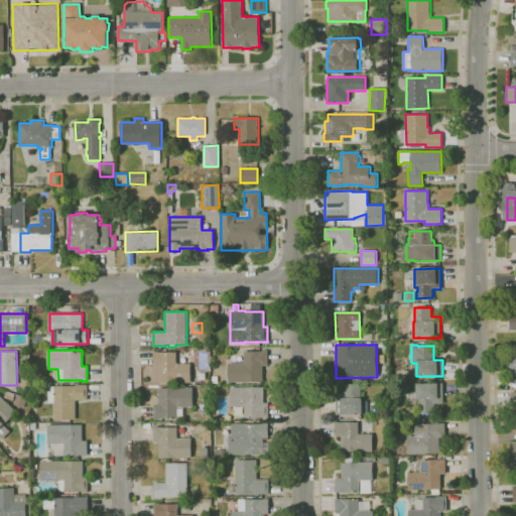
[(191,383),(154,383),(154,366),(153,366),(153,351),(158,351),(158,352),(177,352),(177,363),(191,363),(191,383)]
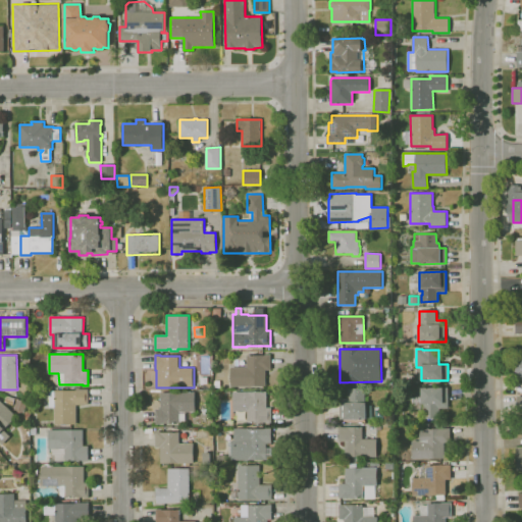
[(266,386),(231,386),(231,367),(247,367),(247,355),(265,355),(271,355),(271,370),(266,370),(266,386)]
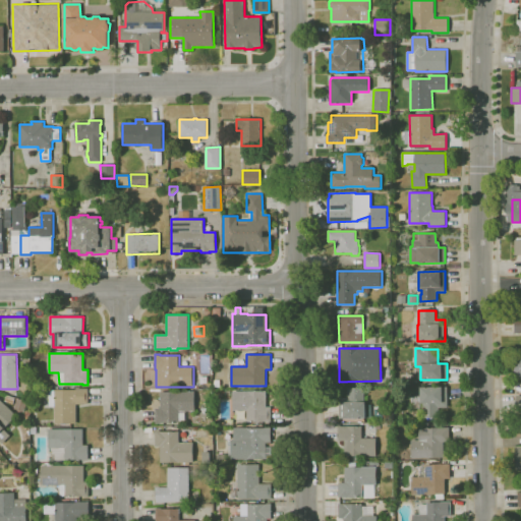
[(439,417),(421,417),(421,409),(413,409),(412,396),(421,396),(421,387),(447,387),(448,408),(439,408),(439,417)]
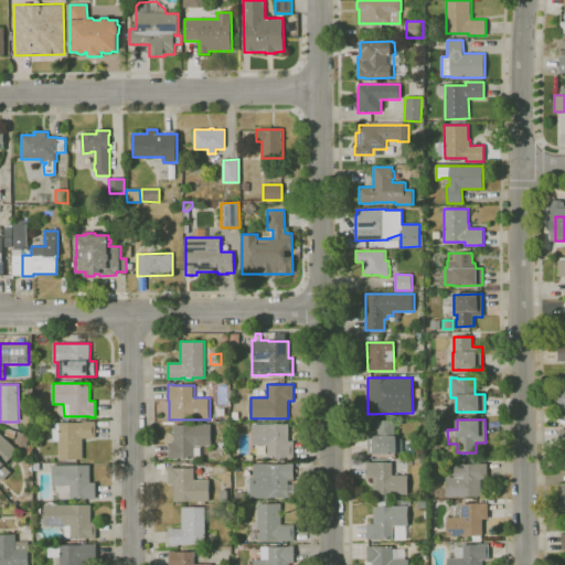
[(396,454),(373,454),(373,437),(373,432),(377,432),(377,420),(395,420),(395,436),(396,436),(396,454)]
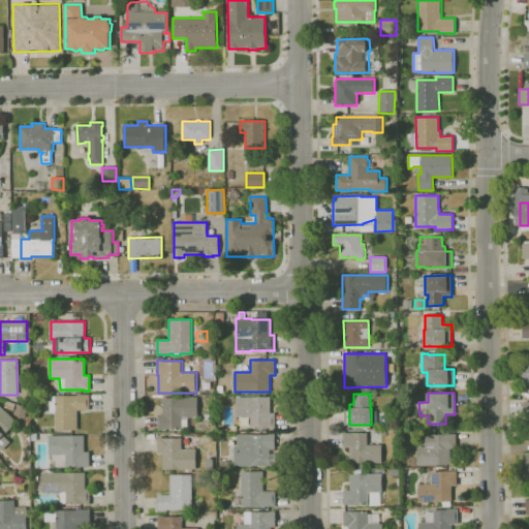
[(78,430),(56,430),(56,412),(50,412),(50,397),(56,397),(56,396),(78,396),(78,395),(89,395),(89,410),(78,410),(78,430)]
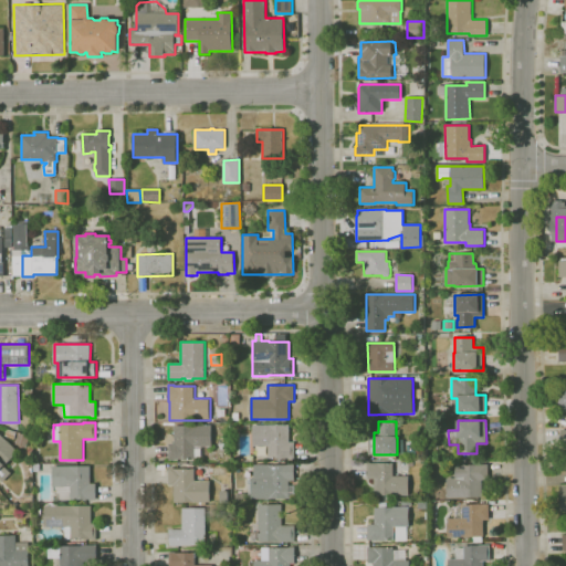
[(294,459),(269,459),(269,457),(260,457),(260,447),(253,447),(253,425),(289,425),(290,442),(294,442),(294,459)]
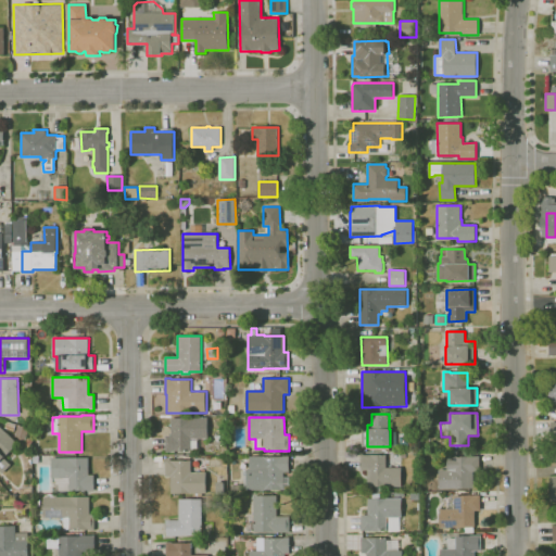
[(165,452),(165,436),(172,436),(172,418),(209,418),(209,439),(199,439),(199,450),(191,450),(191,451),(172,451),(172,452),(165,452)]
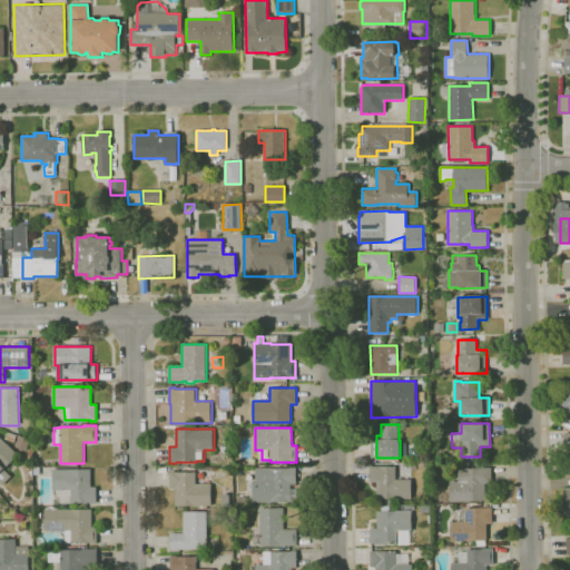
[(15,442),(6,440),(8,432),(17,435),(15,442)]
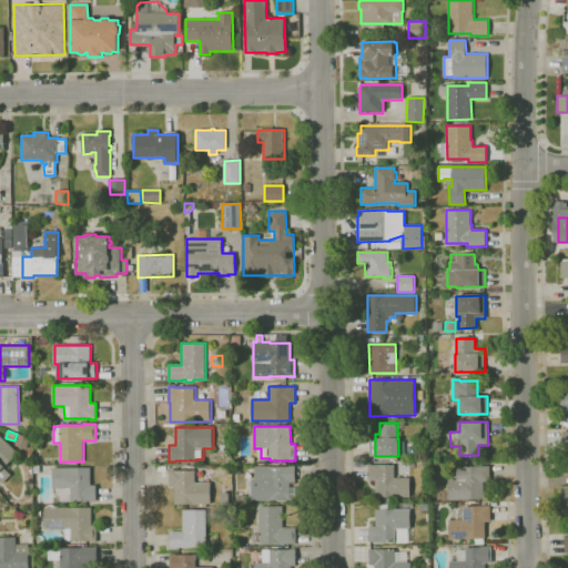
[(0,472),(0,434),(19,453),(0,472)]
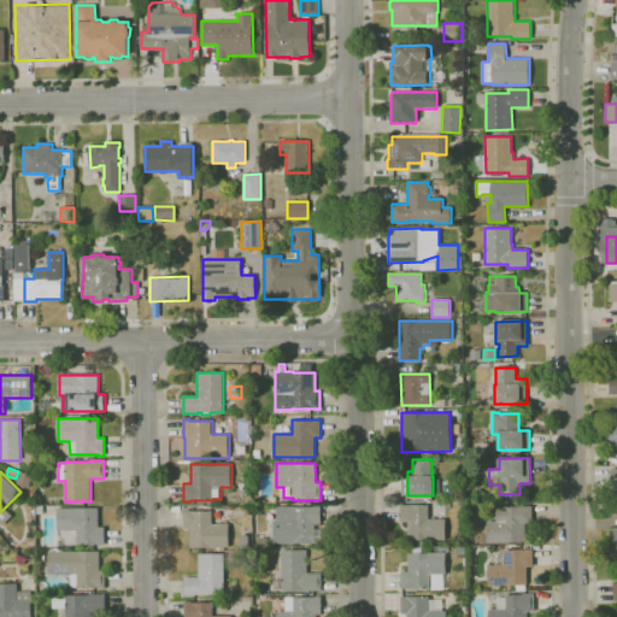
[(29,487),(18,483),(22,471),(33,475),(29,487)]
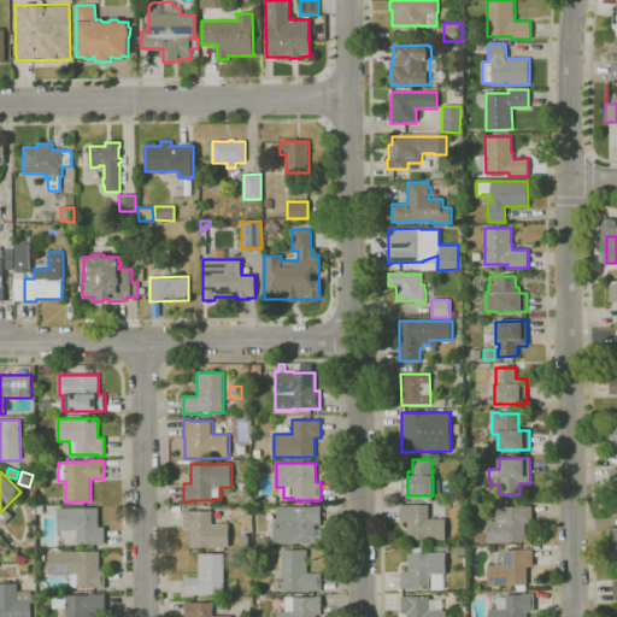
[(446,540),(409,540),(409,522),(399,522),(399,521),(400,521),(400,505),(429,504),(429,519),(445,519),(446,540)]
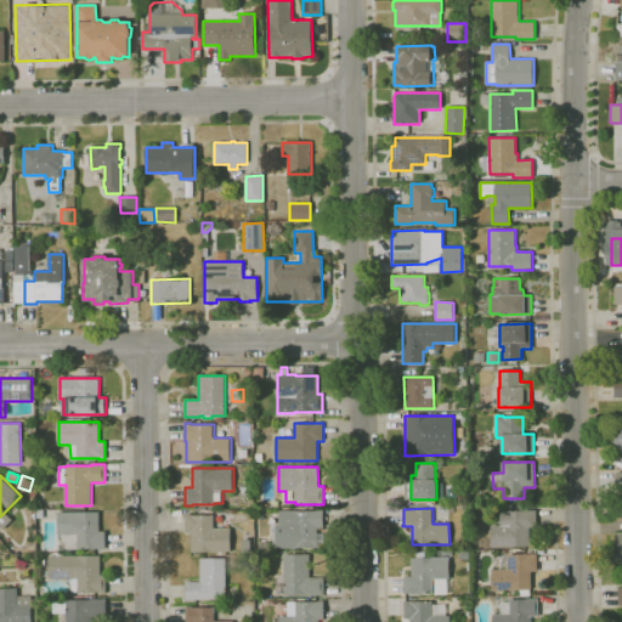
[(324,548),(276,548),(276,547),(272,547),(272,532),(276,532),(276,525),(280,525),(280,510),(297,510),(316,510),(316,509),(323,509),(323,527),(318,527),(318,535),(324,535),(324,548)]
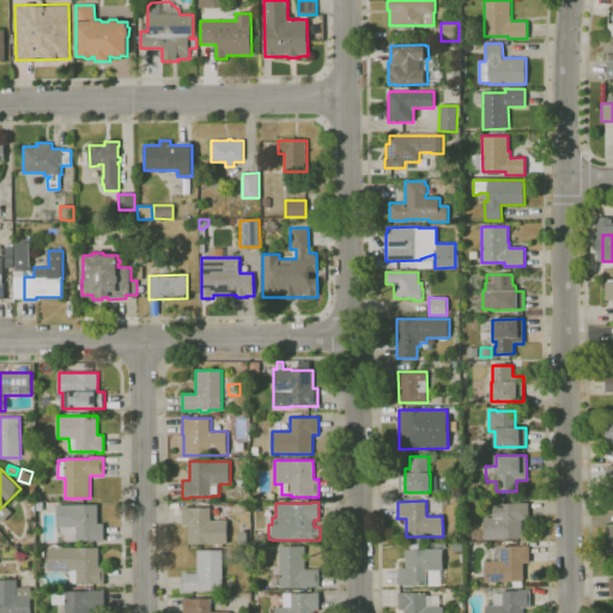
[(483,539),(483,519),(493,517),(493,504),(528,503),(529,521),(521,521),(522,539),(483,539)]
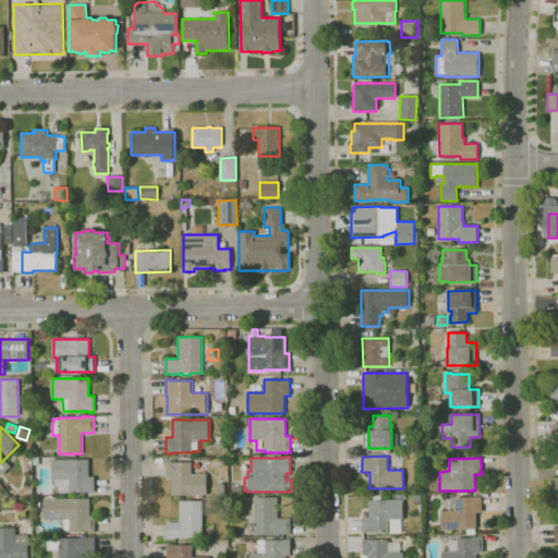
[(95,493),(89,494),(89,492),(71,493),(52,493),(52,481),(52,460),(89,460),(89,476),(95,476),(95,493)]
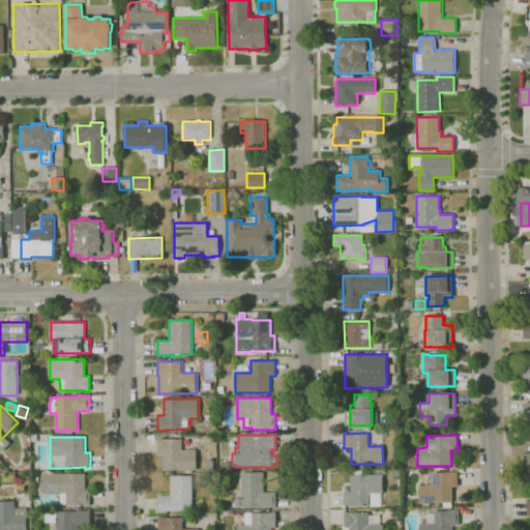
[(197,470),(163,470),(163,453),(158,453),(157,438),(163,438),(163,439),(182,439),(182,450),(197,450),(197,470)]
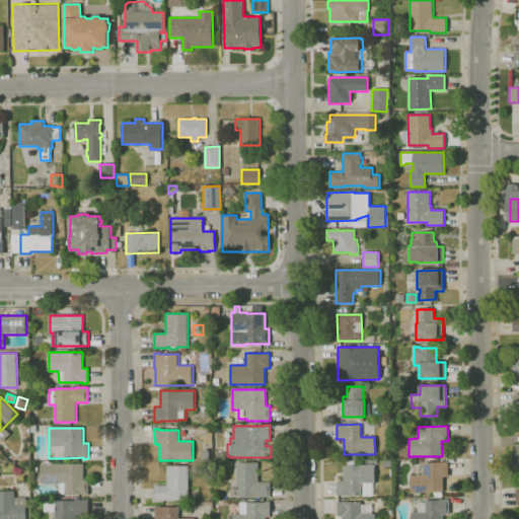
[(88,495),(84,495),(65,495),(65,494),(59,494),(59,483),(42,484),(41,463),(45,463),(45,461),(53,461),(53,463),(65,463),(84,463),(84,479),(88,479),(88,495)]
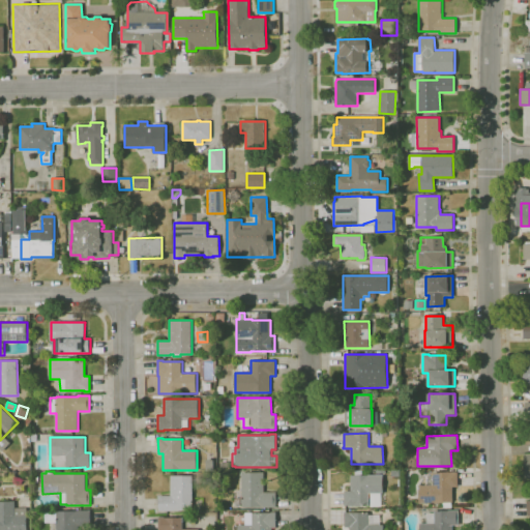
[(276,507),(262,507),(262,506),(242,506),(242,472),(264,472),(264,492),(276,492),(276,507)]
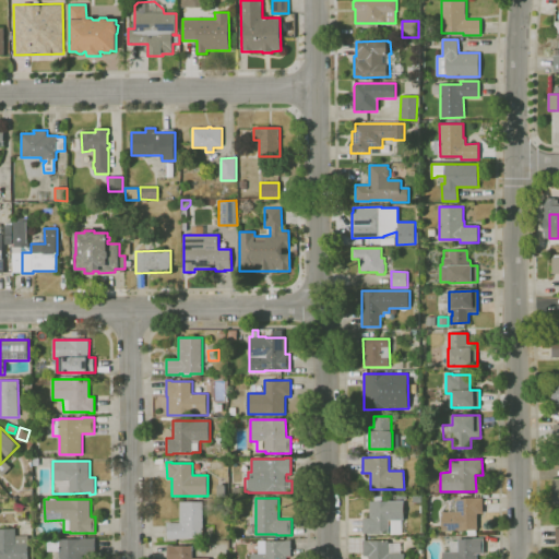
[(443,531),(442,512),(458,511),(456,498),(483,498),(484,513),(477,513),(477,530),(443,531)]
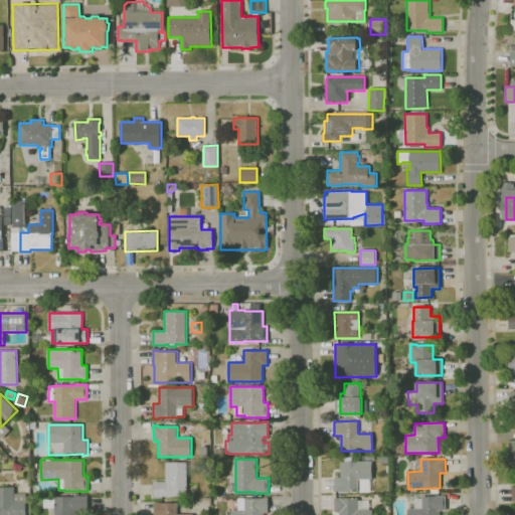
[(166,496),(154,496),(154,482),(166,482),(165,463),(187,462),(187,496),(166,496)]
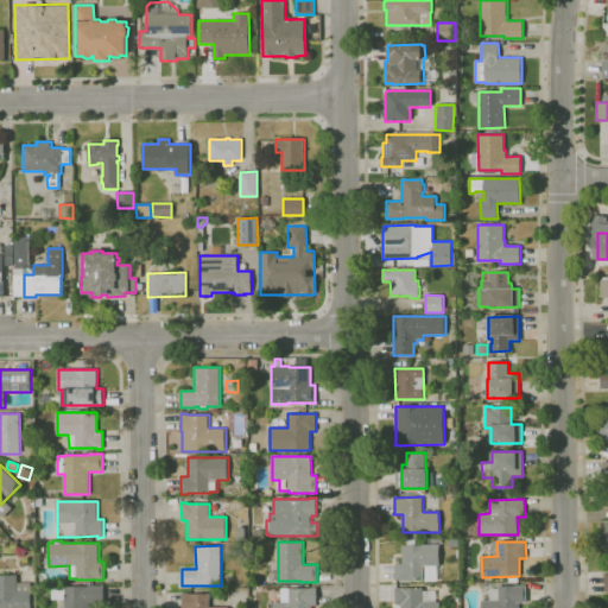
[(425,581),(425,567),(423,567),(423,578),(396,580),(396,563),(403,563),(401,546),(438,545),(439,565),(437,565),(437,580),(425,581)]
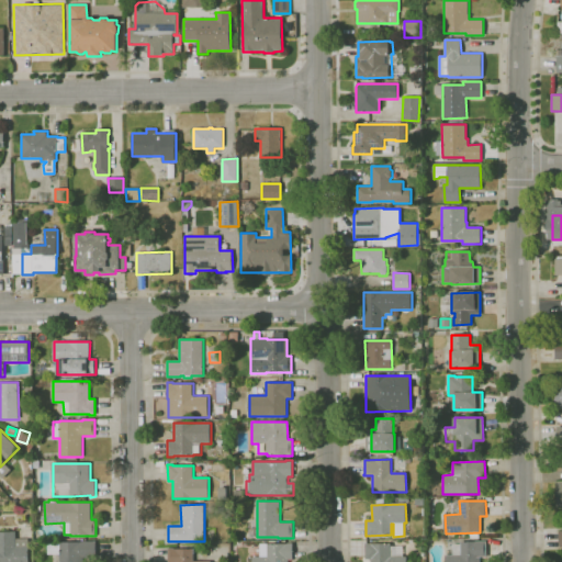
[(0,561),(0,531),(17,531),(17,539),(29,539),(29,561),(0,561)]
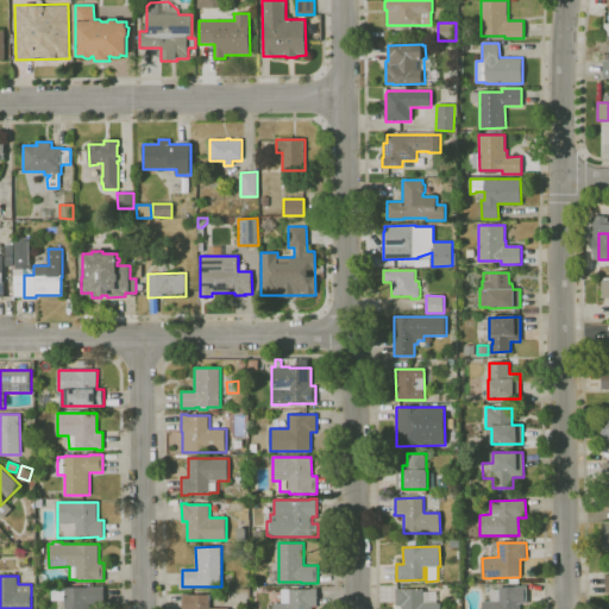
[(92,608),(66,608),(66,602),(51,602),(51,589),(66,589),(66,586),(89,586),(89,585),(104,585),(104,604),(92,604),(92,608)]
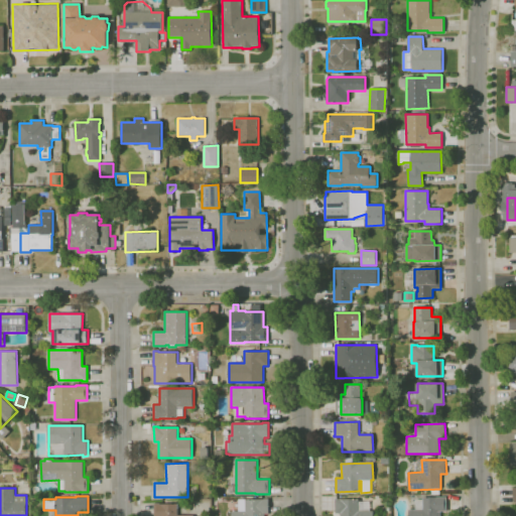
[(409,515),(409,510),(415,510),(415,500),(422,500),(422,498),(446,497),(446,511),(440,512),(440,515),(409,515)]
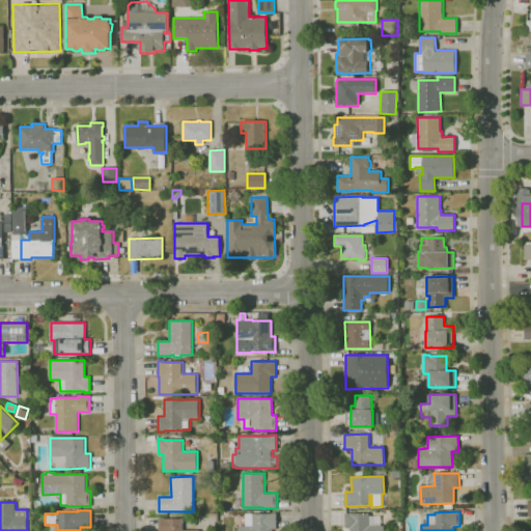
[(272,530),(239,530),(239,526),(246,526),(246,513),(271,513),(277,512),(277,529),(272,529),(272,530)]
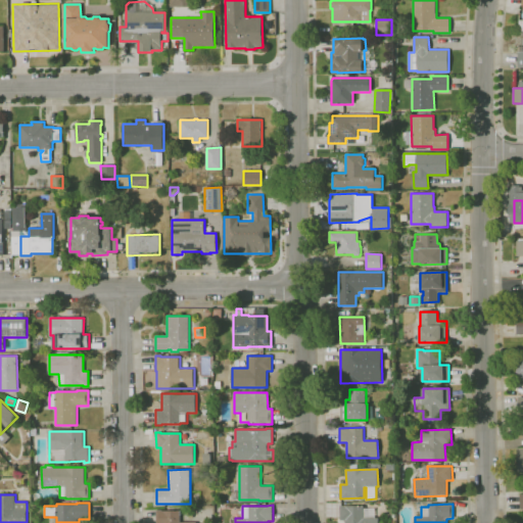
[(378,522),(345,522),(345,520),(340,520),(340,506),(364,506),(364,508),(375,508),(375,518),(378,518),(378,522)]
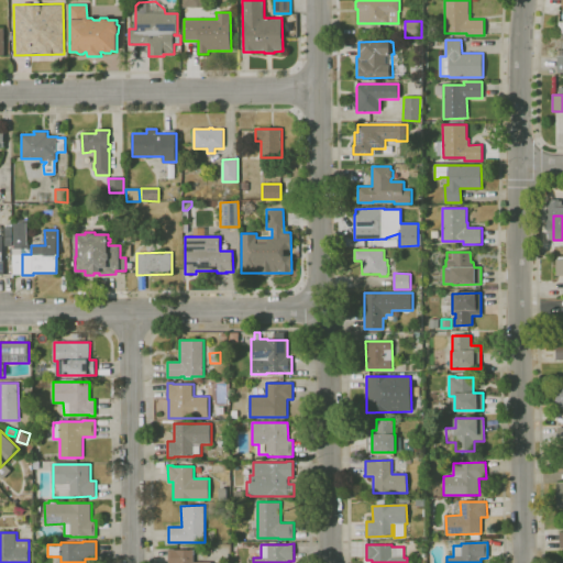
[(211,562),(168,562),(168,549),(175,549),(175,550),(194,550),(194,562),(211,562)]
